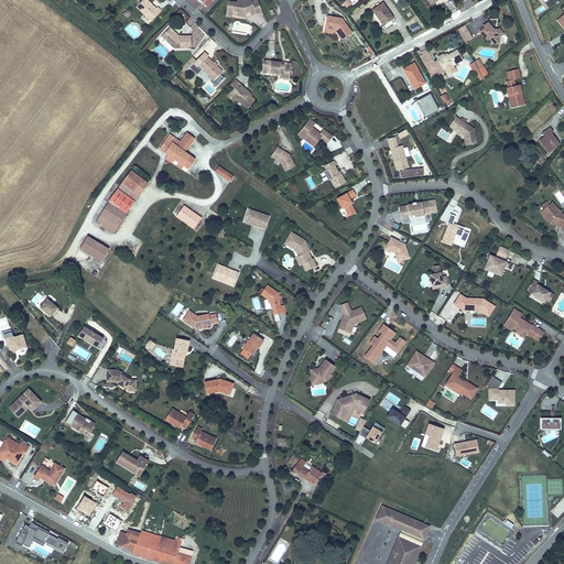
[(152,20),(162,9),(159,6),(158,8),(149,0),(141,0),(137,4),(152,20)]
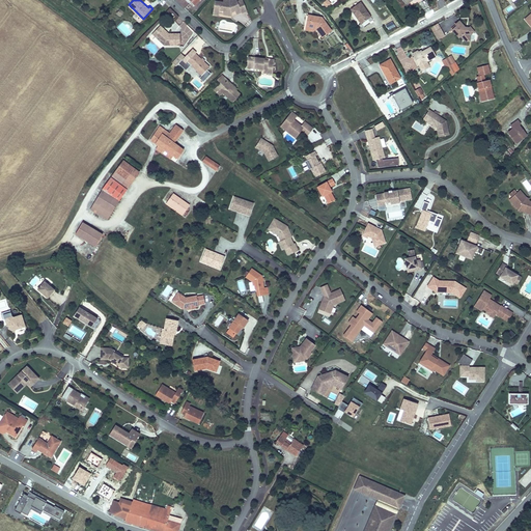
[(240,3),(243,10),(243,11),(248,9),(244,0),(216,0),(214,11),(220,12),(220,11),(221,8),(229,9),(230,6),(240,3)]
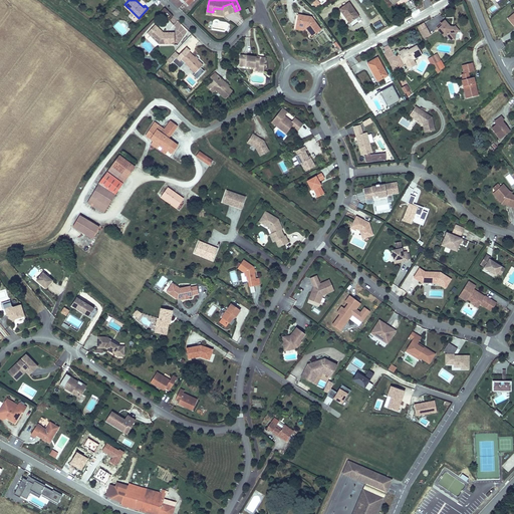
[(230,11),(235,10),(232,3),(223,6),(222,9),(214,8),(213,11),(225,13),(226,10),(229,8),(230,11)]
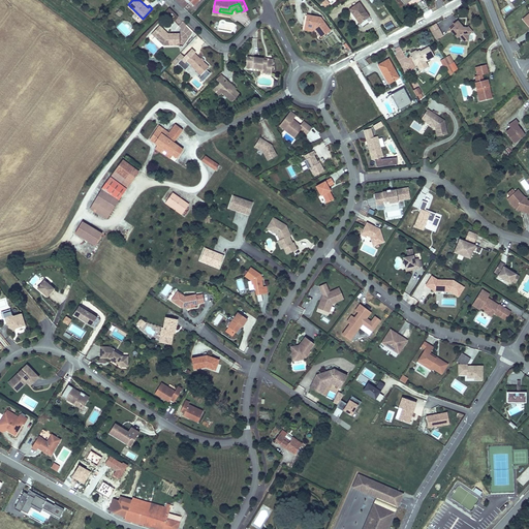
[(366,18),(369,16),(361,3),(351,9),(360,22),(363,25),(368,22),(366,18)]
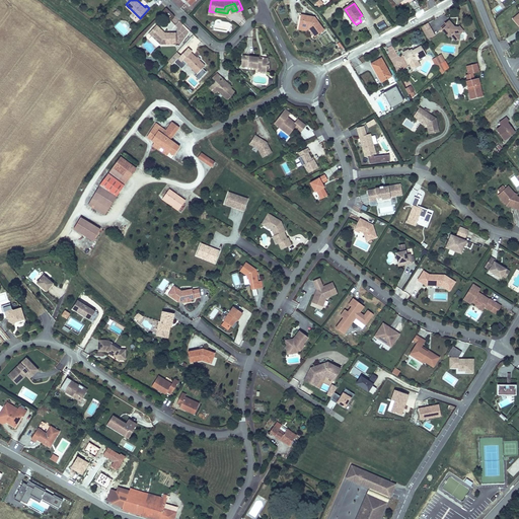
[(168,21),(174,16),(167,8),(161,13),(168,21)]
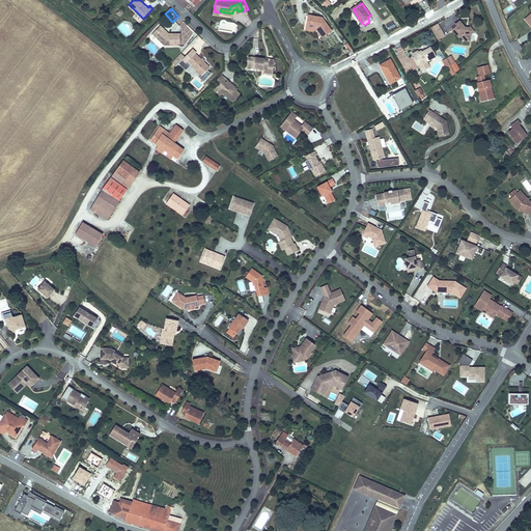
[(330,31),(325,22),(323,23),(319,20),(320,18),(307,16),(305,26),(314,28),(320,38),(330,31)]
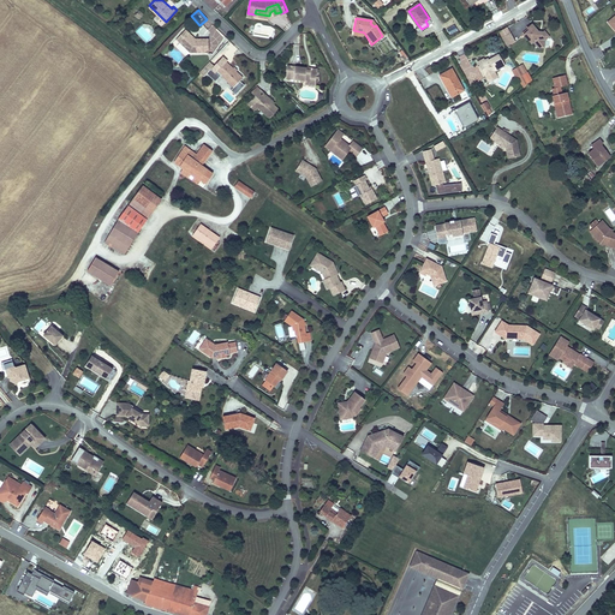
[(543,42),(548,39),(542,33),(539,36),(530,27),(525,30),(527,31),(521,36),(530,46),(532,43),(536,48),(543,48),(543,42)]
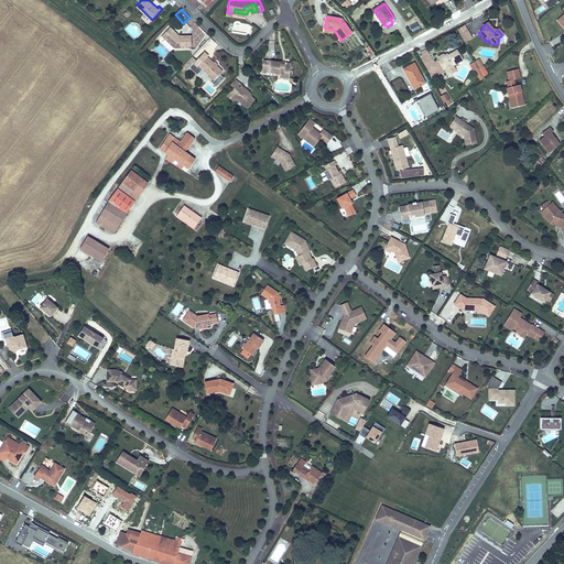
[(193,47),(193,35),(180,34),(174,28),(165,38),(175,46),(193,47)]
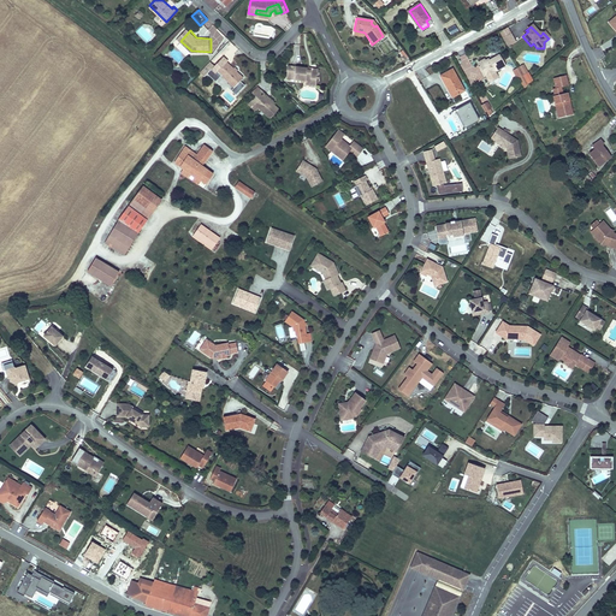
[(505,35),(502,37),(507,47),(514,42),(509,34),(505,35)]
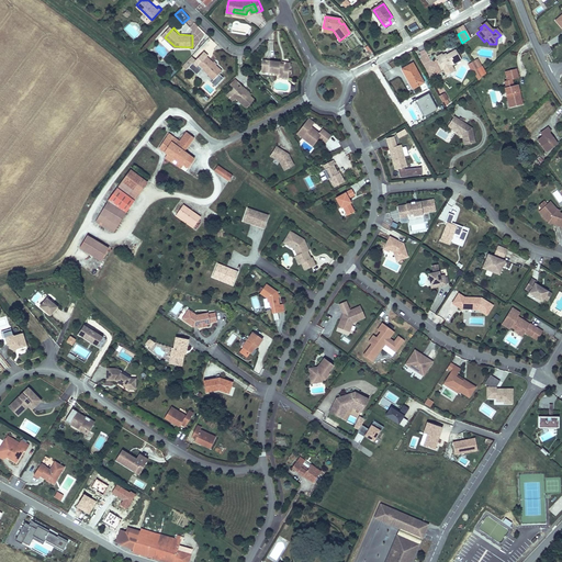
[(221,72),(223,69),(208,55),(209,53),(204,49),(197,58),(193,54),(183,64),(188,68),(190,65),(198,72),(203,67),(214,78),(214,79),(217,83),(225,76),(221,72)]
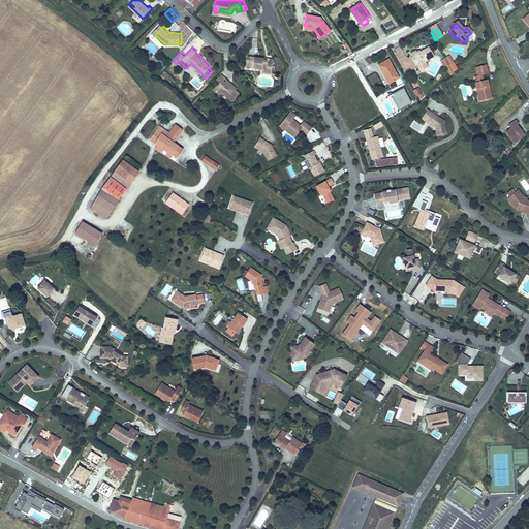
[(416,55),(415,53),(414,52),(409,56),(418,71),(427,66),(425,63),(433,58),(428,49),(418,53),(416,55)]
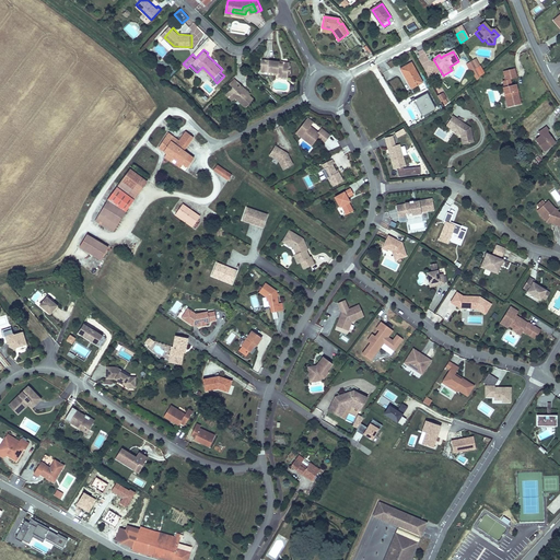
[(279,71),(289,72),(290,60),(263,57),(261,69),(279,71)]
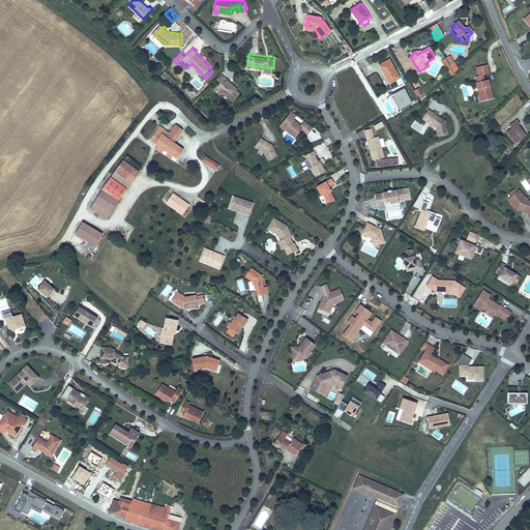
[(386,84),(398,79),(388,60),(377,64),(386,84)]
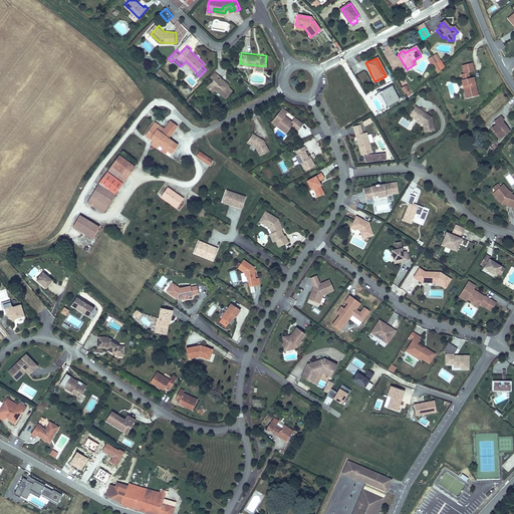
[(462,65),(464,74),(469,72),(475,71),(473,63),(462,65)]
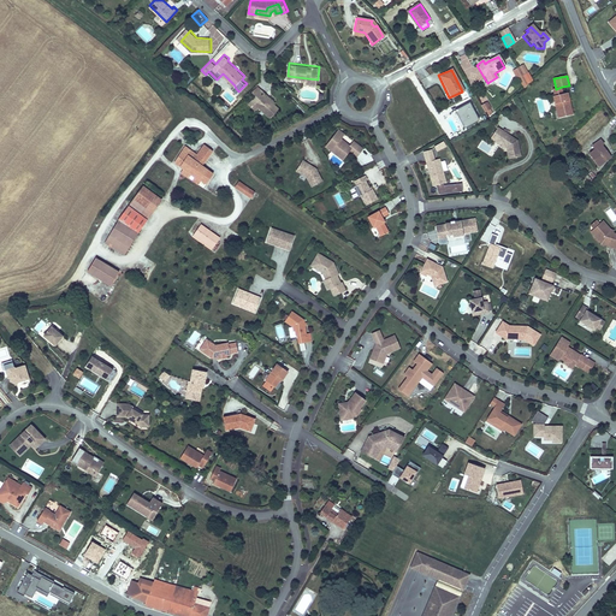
[(555,98),(564,95),(562,87),(556,89),(552,89),(555,98)]
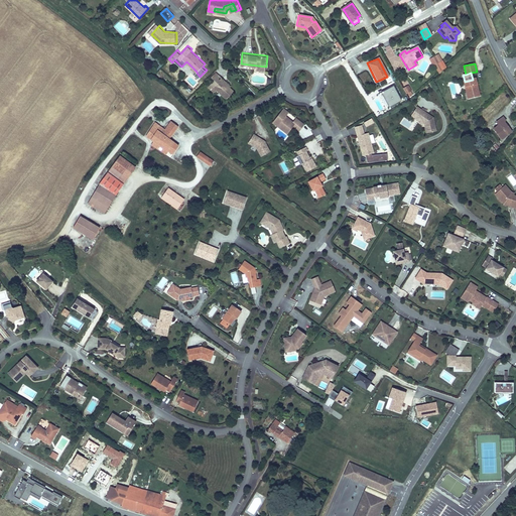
[(235,90),(231,86),(226,81),(227,80),(224,77),(216,85),(228,98),(235,90)]
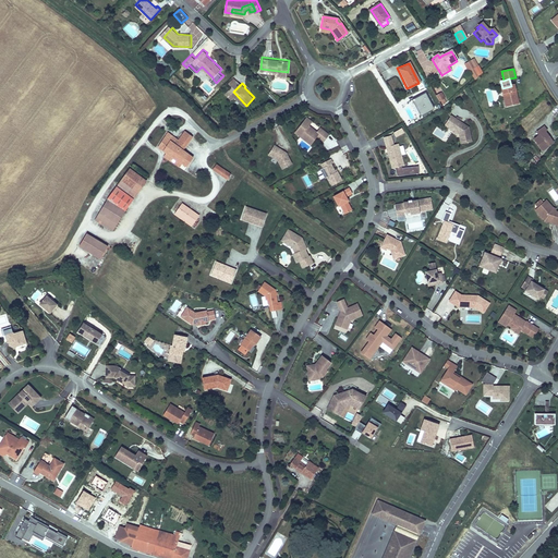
[(520,105),(516,85),(511,86),(502,88),(501,88),(506,108),(520,105)]
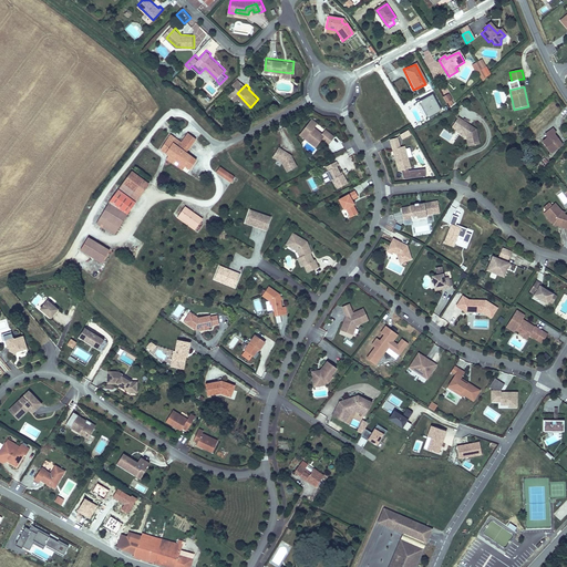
[(432,93),(418,101),(426,117),(441,110),(432,93)]
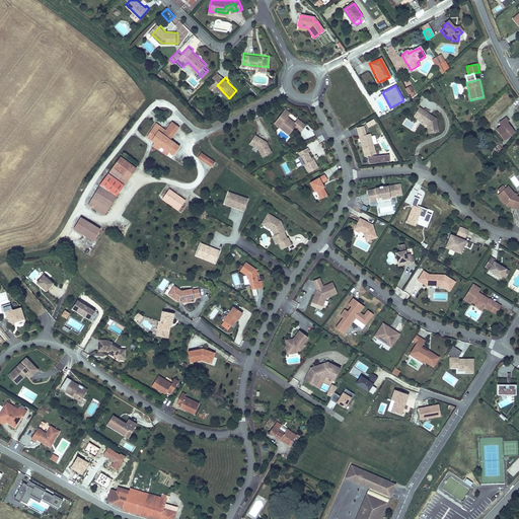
[(406,87),(411,96),(416,94),(411,85),(406,87)]
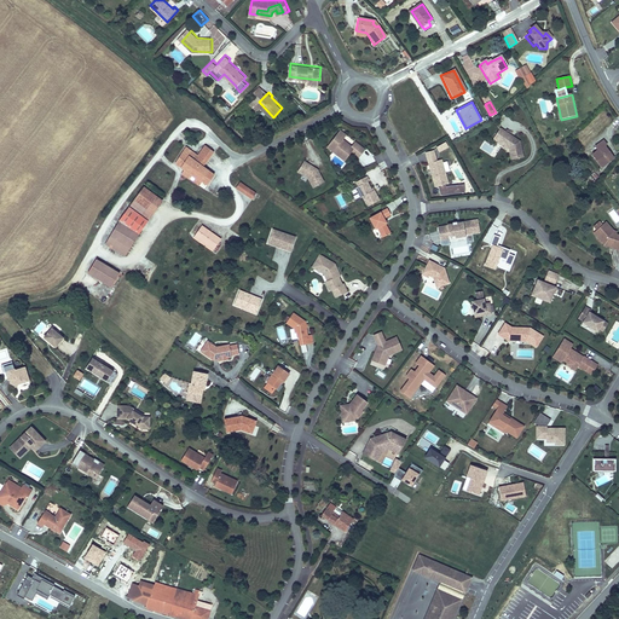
[(520,142),(514,137),(513,138),(510,137),(510,136),(501,128),(493,139),(498,143),(501,139),(505,142),(503,145),(509,150),(510,160),(524,157),(520,142)]
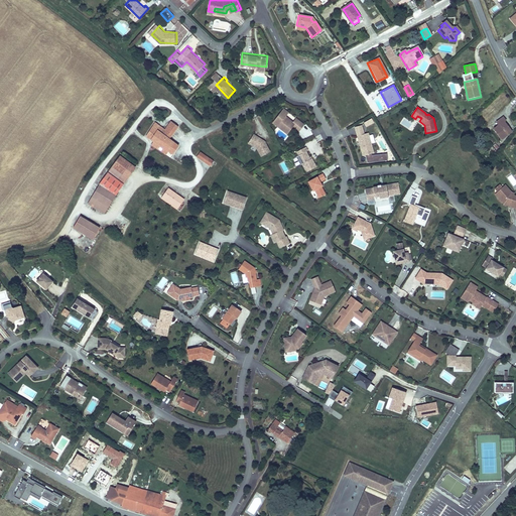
[(289,127),(291,127),(298,132),(303,125),(294,119),(292,123),(285,117),(288,113),(282,109),(271,123),(279,129),(281,127),(286,131),(289,127)]
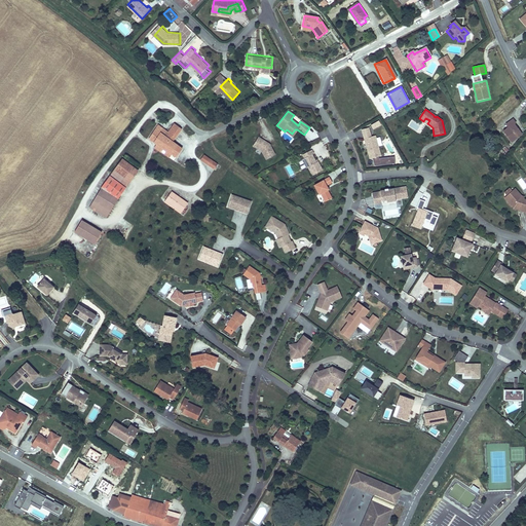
[(374,128),(381,124),(378,119),(371,123),(374,128)]
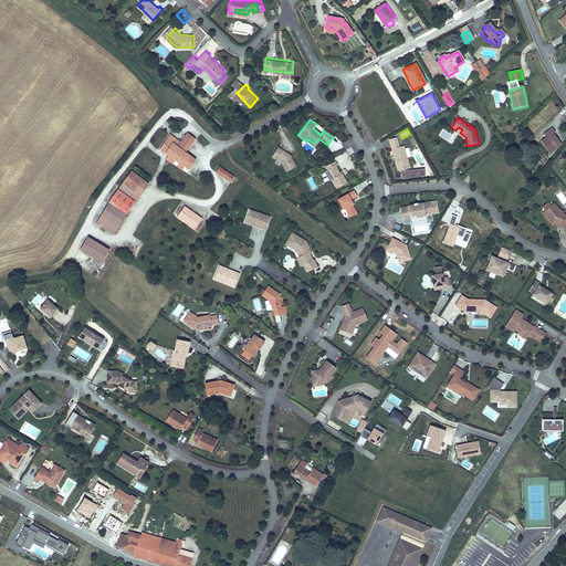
[(551,152),(562,144),(554,132),(555,130),(552,128),(545,134),(547,137),(543,140),(551,152)]
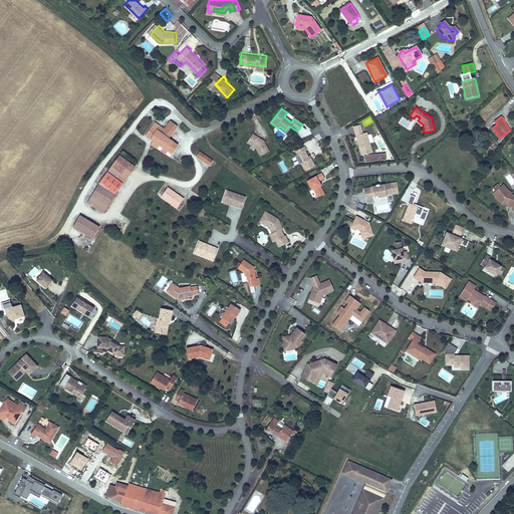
[(154,141),(169,151),(174,154),(179,146),(163,136),(164,134),(170,138),(177,125),(171,121),(166,130),(154,121),(152,126),(146,137),(154,141)]
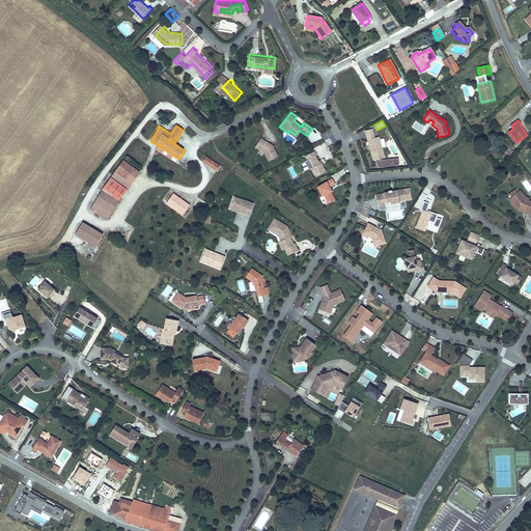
[(147,139),(152,131),(149,129),(144,136),(147,139)]
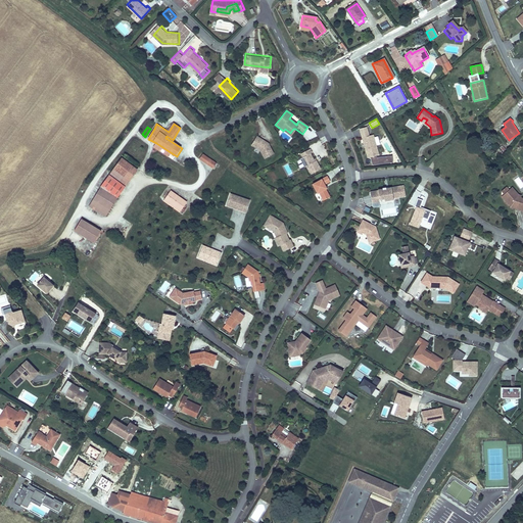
[(148,139),(154,129),(151,127),(150,129),(145,137),(148,139)]
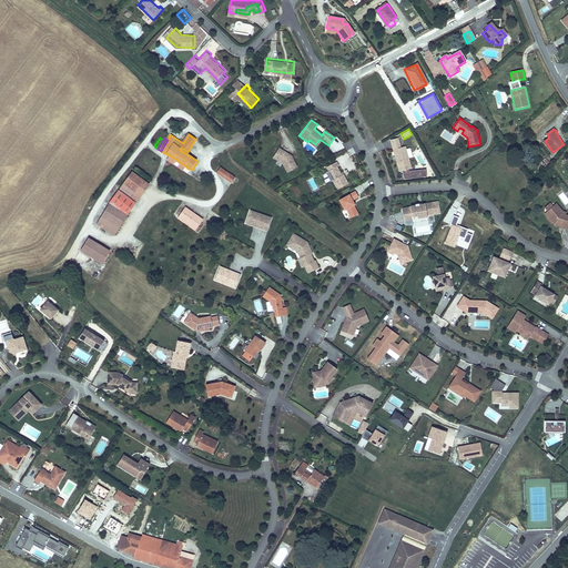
[(401,149),(398,139),(391,141),(393,151),(395,150),(401,149)]
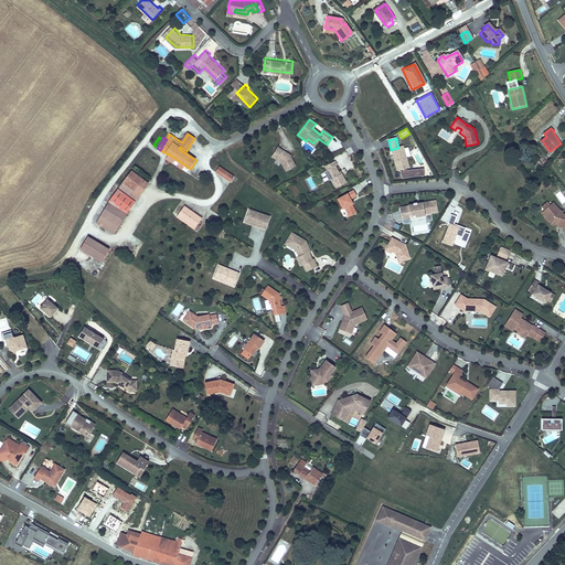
[(409,169),(403,147),(398,148),(393,149),(394,152),(392,153),(397,172),(400,171),(407,169),(409,169)]
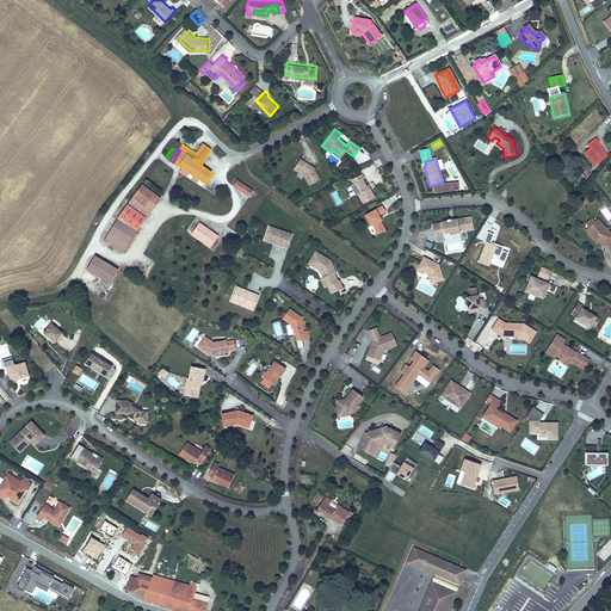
[(319,181),(313,170),(300,161),(294,171),(303,178),(309,187),(319,181)]
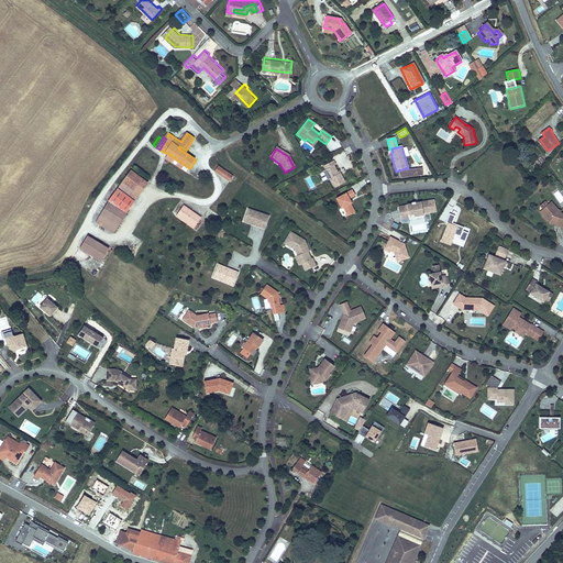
[(183,169),(185,165),(168,154),(166,158),(183,169)]
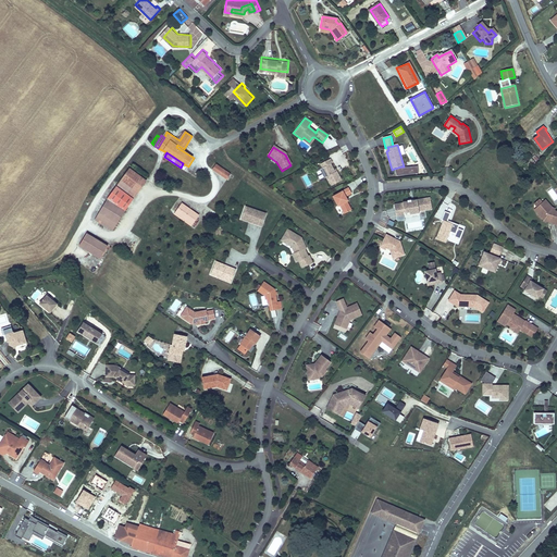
[(341,181),(336,172),(334,173),(333,171),(330,164),(331,163),(329,159),(319,164),(321,169),(319,170),(324,178),(325,177),(331,186),(341,181)]
